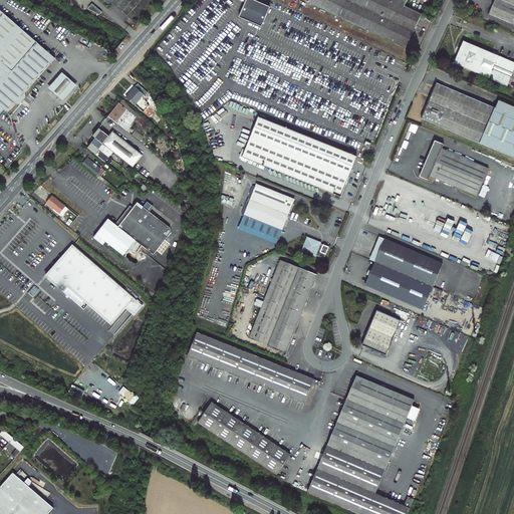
[(261,29),(270,8),(252,0),(246,0),(238,19),(261,29)]
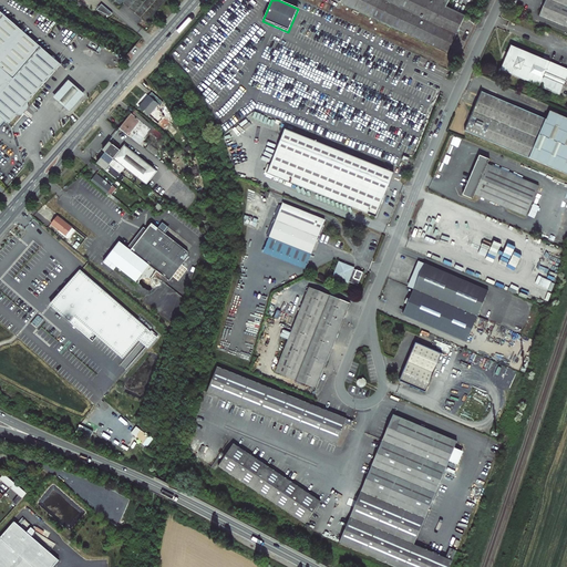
[(450,0),(341,0),(340,3),(447,54),(465,16),(446,7),(450,0)]
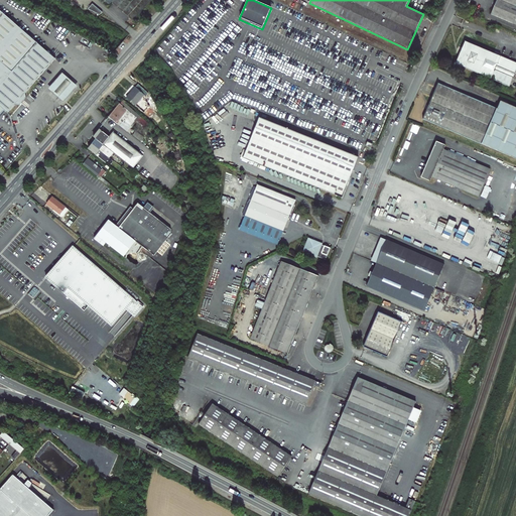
[(515,0),(496,0),(491,14),(515,24),(515,0)]
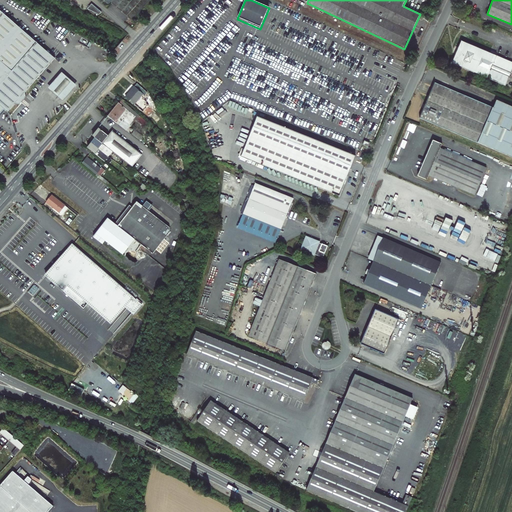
[(103,11),(93,3),(89,8),(101,14),(103,11)]
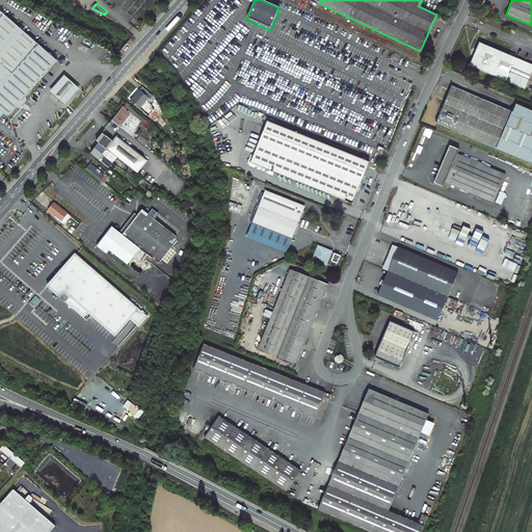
[(31,101),(61,65),(0,10),(0,95),(1,96),(0,96),(0,130),(9,120),(12,122),(21,113),(25,113),(31,106),(31,101)]
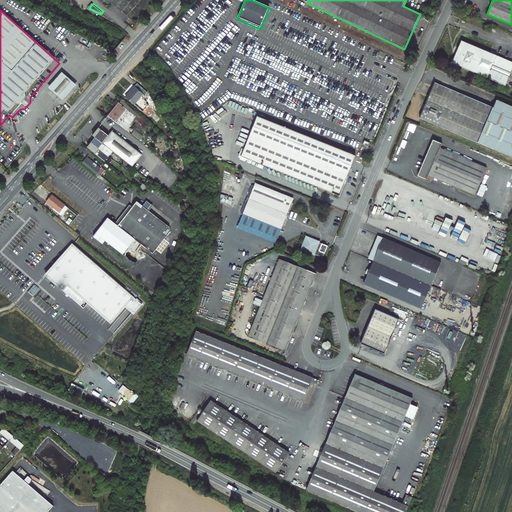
[(511,70),(511,62),(501,57),(490,53),(462,41),(452,63),(506,86),(511,70)]
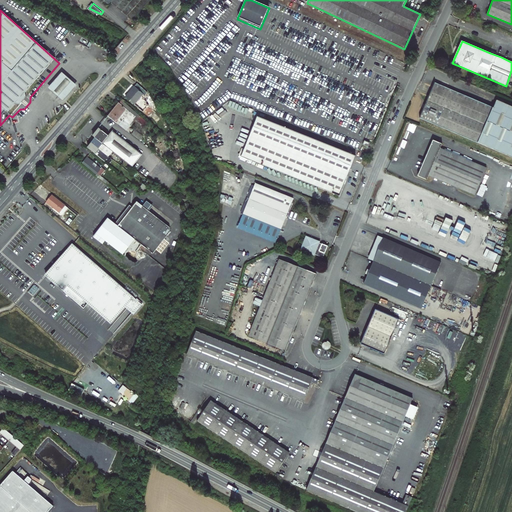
[(61,73),(47,89),(62,102),(76,86),(61,73)]
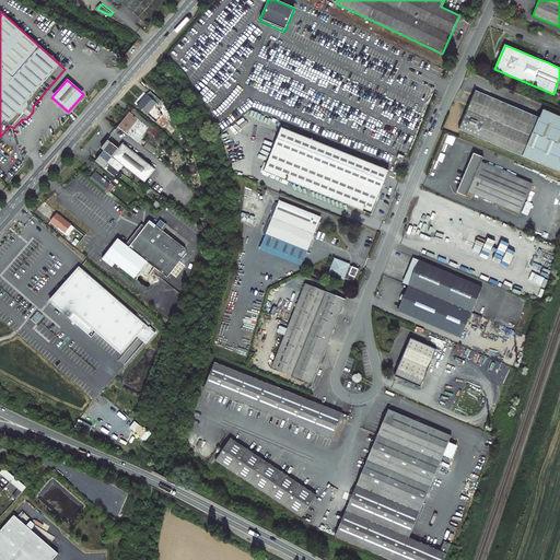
[(476,91),(465,116),(452,111),(447,123),(454,125),(457,117),(463,120),(459,129),(559,171),(559,117),(543,109),(539,117),(476,91)]
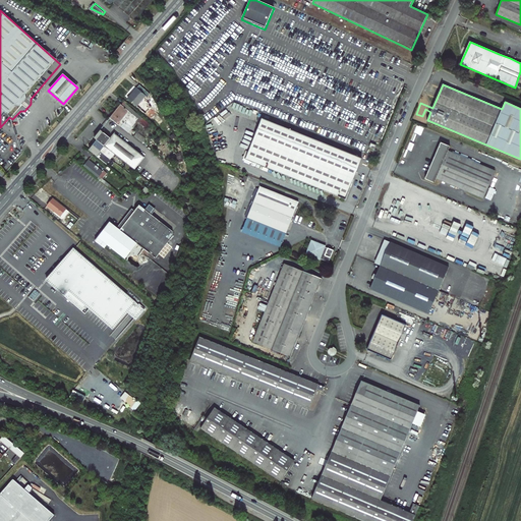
[(151,95),(139,85),(128,98),(137,106),(146,97),(148,98),(151,95)]
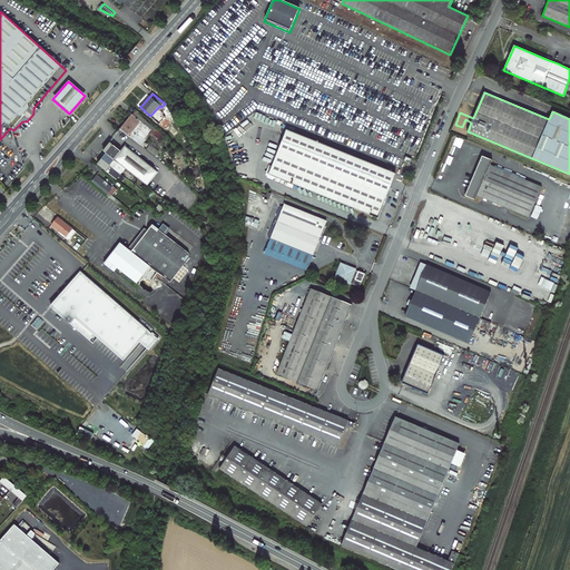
[(307,102),(324,110),(326,106),(310,98),(307,102)]
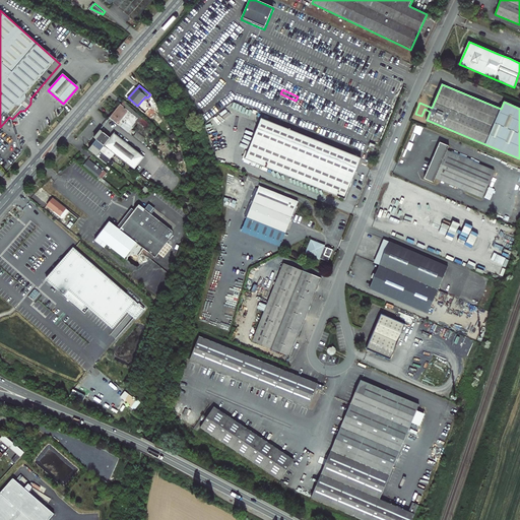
[(126,115),(128,117),(129,117),(132,114),(121,106),(110,119),(128,133),(131,129),(132,127),(125,122),(124,123),(123,123),(121,121),(126,115)]
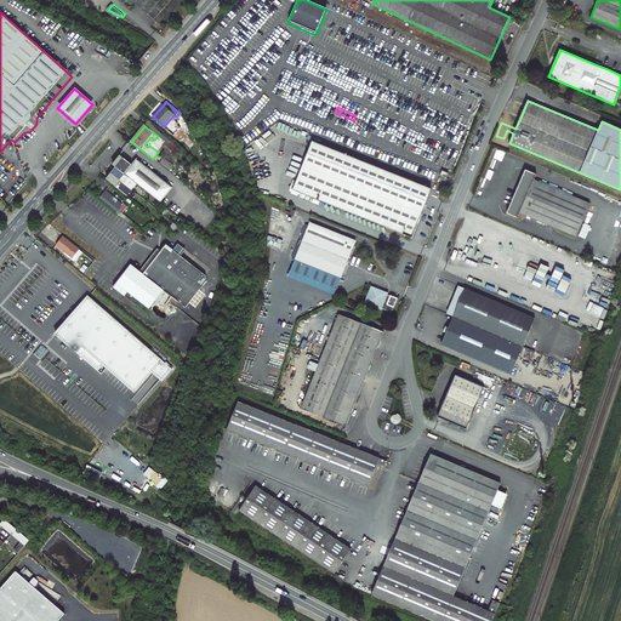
[(432,189),(313,142),(294,191),(412,238),(432,189)]
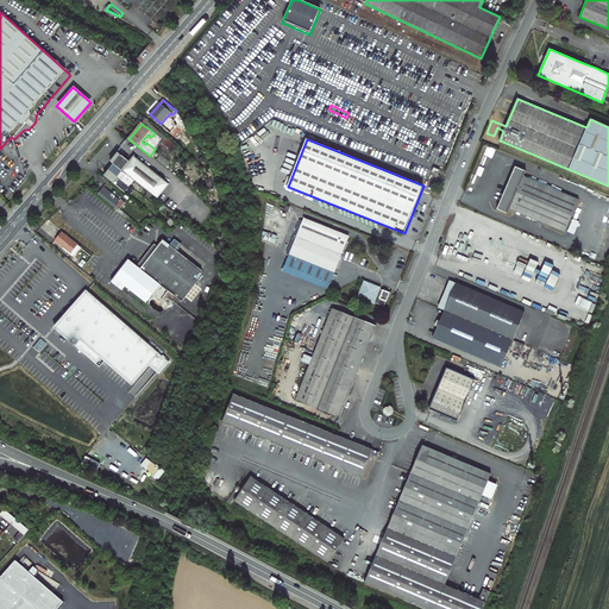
[(157,199),(169,184),(135,156),(130,162),(118,152),(111,162),(113,164),(126,174),(135,181),(157,199)]
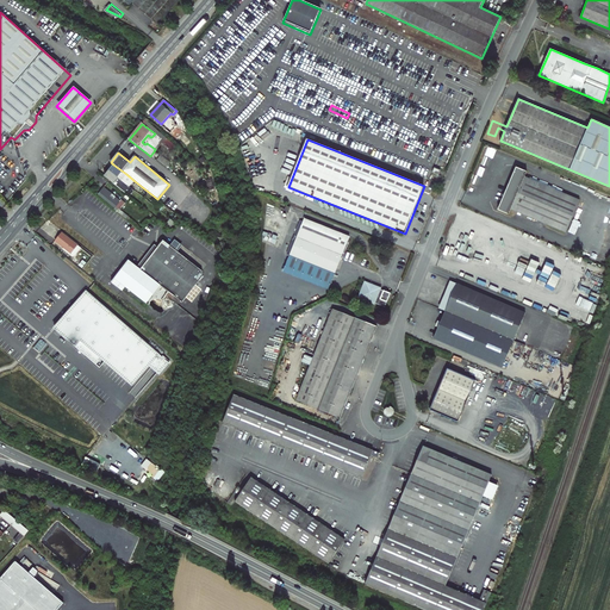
[(161,156),(157,161),(167,167),(170,162),(161,156)]
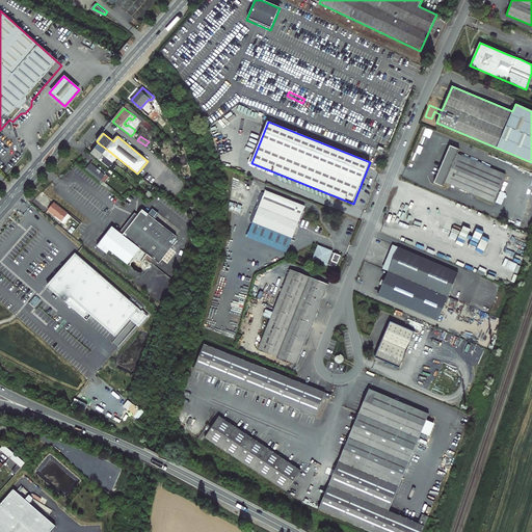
[(96,149),(110,160),(115,164),(117,166),(120,164),(114,161),(108,155),(110,152),(99,143),(97,145),(97,147),(96,149)]
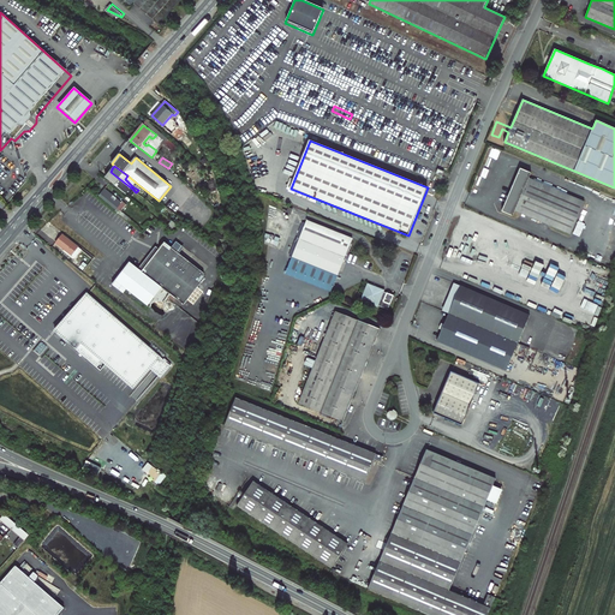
[(513,216),(515,212),(543,222),(571,234),(573,228),(581,209),(585,202),(529,178),(531,173),(520,168),(502,212),(513,216)]
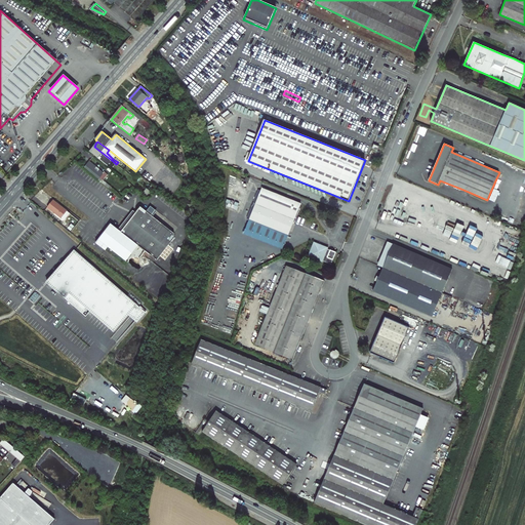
[(112,161),(109,158),(94,147),(92,149),(90,151),(90,152),(108,166),(112,161)]
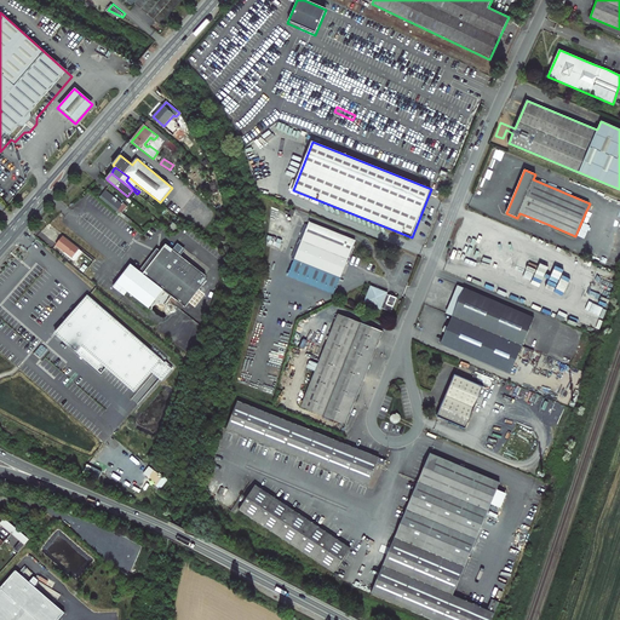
[(137,184),(128,177),(126,181),(133,188),(137,184)]
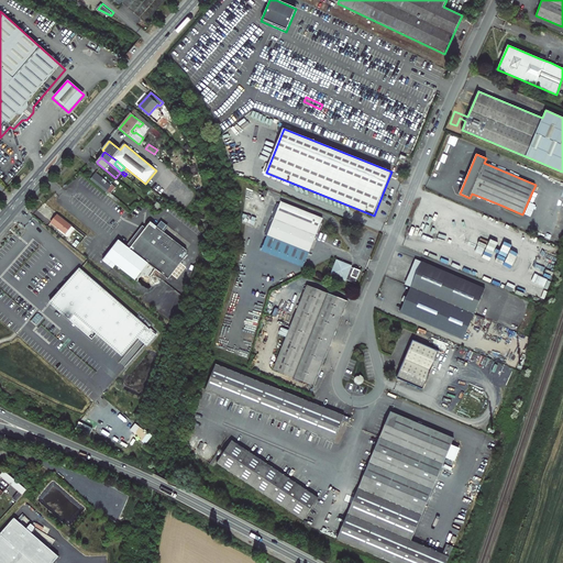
[(106,192),(111,186),(106,180),(96,173),(90,179),(106,192)]
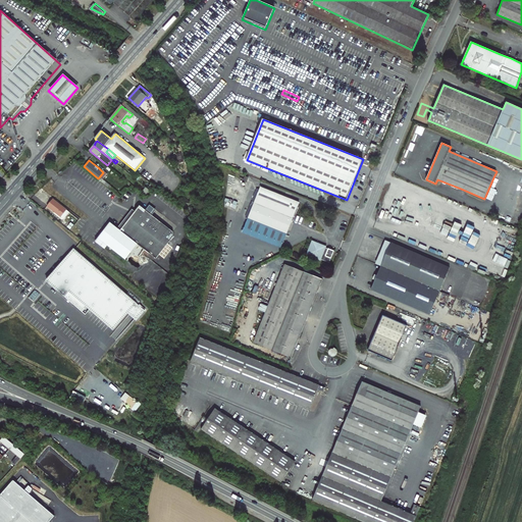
[(108,188),(110,186),(101,178),(105,173),(103,172),(98,178),(98,179),(108,188)]
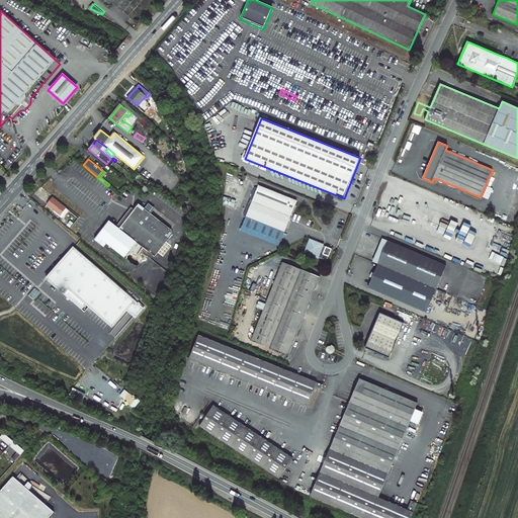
[(495,177),(490,176),(483,192),(488,193),(495,177)]
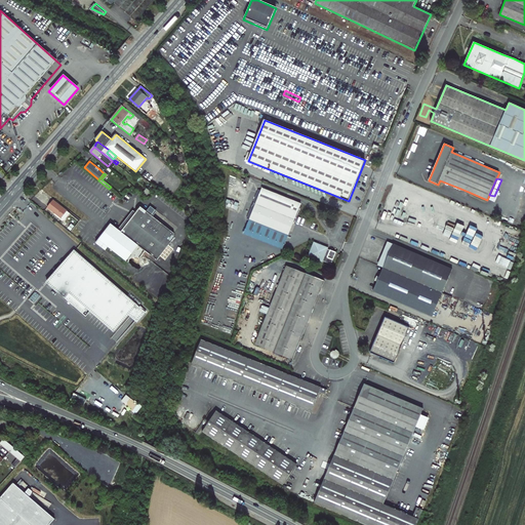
[(119,193),(111,187),(109,189),(117,196),(119,193)]
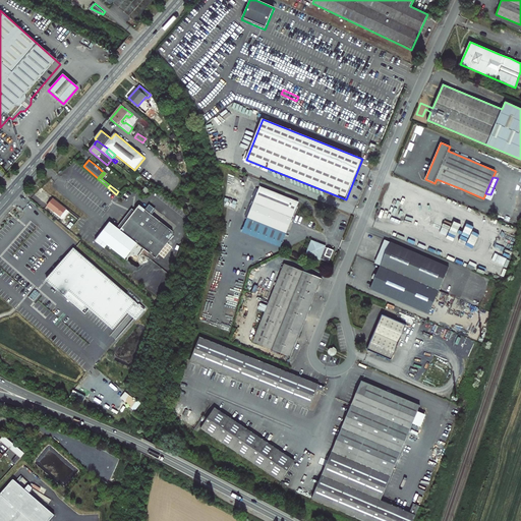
[(247,219),(261,186),(257,185),(245,218),(247,219)]
